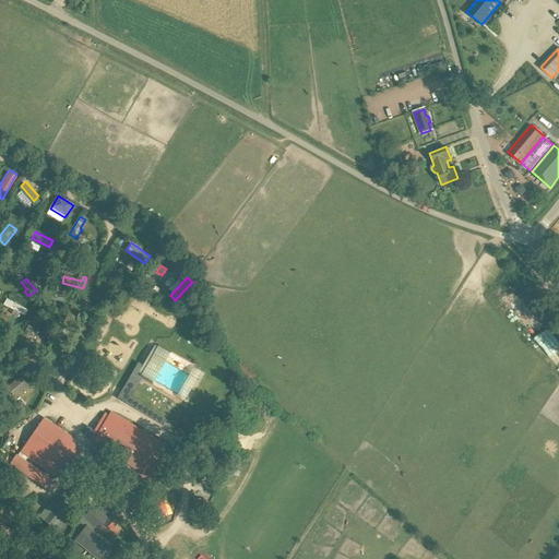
[(71,294),(48,286),(46,295),(69,302),(71,294)]
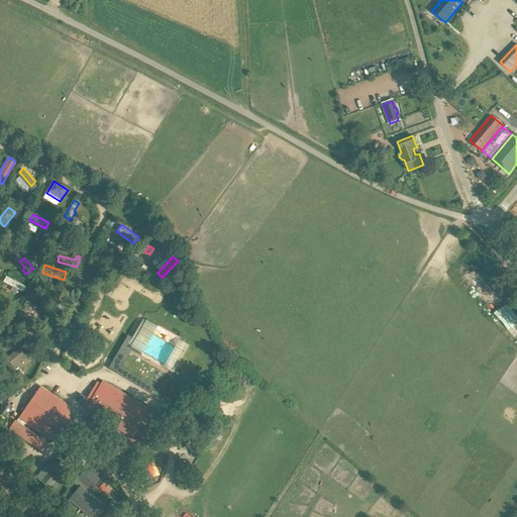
[(7,277),(4,283),(21,292),(24,285),(7,277)]
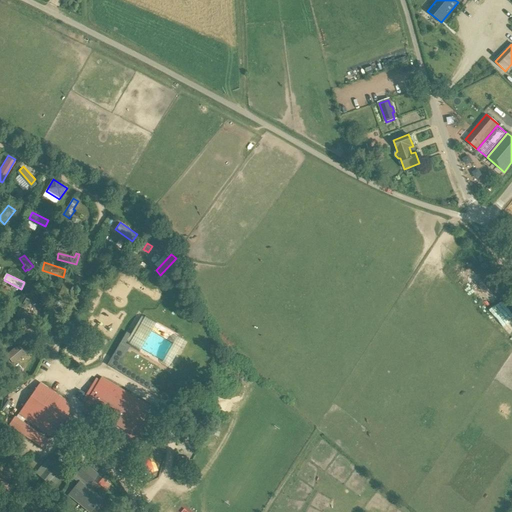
[(65,281),(54,303),(60,307),(71,284),(65,281)]
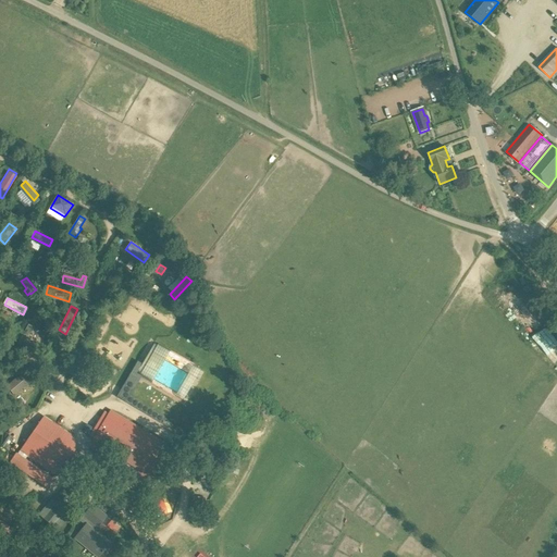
[(34,327),(28,324),(24,332),(29,335),(34,327)]
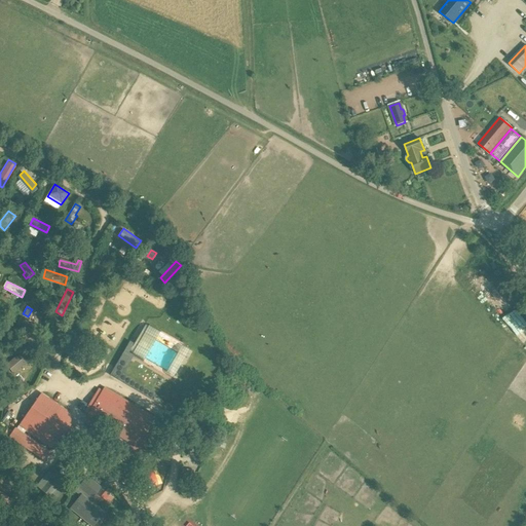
[(521,339),(525,333),(525,326),(515,314),(505,324),(521,339)]
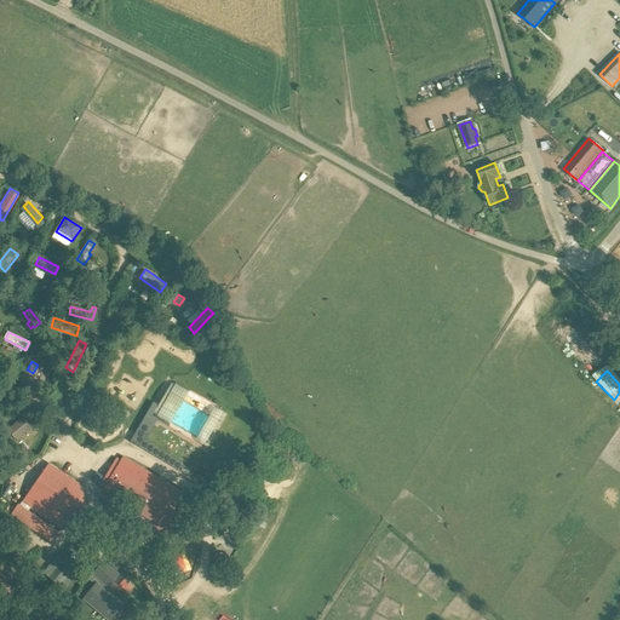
[(28,373),(23,383),(45,394),(50,384),(28,373)]
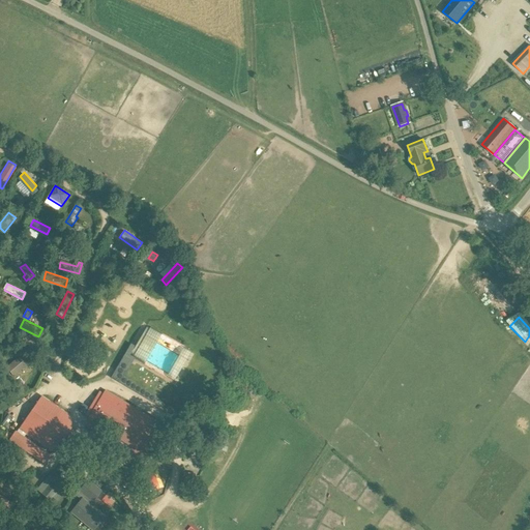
[(131,354),(136,349),(131,347),(112,380),(118,383),(121,385),(124,380),(123,379),(124,378),(135,361),(129,358),(131,354)]
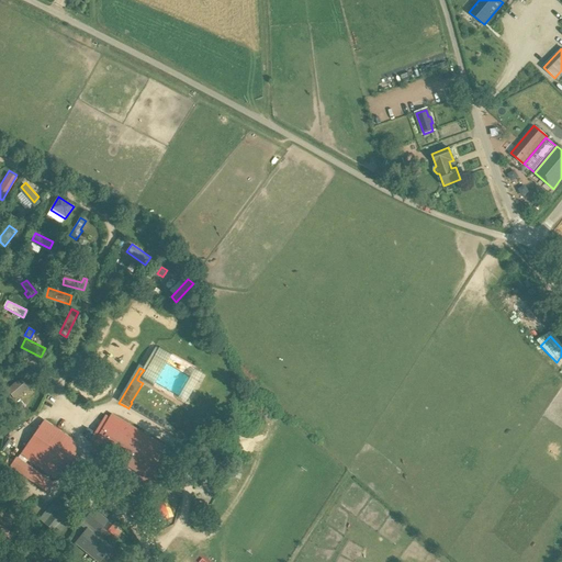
[(32,386),(23,375),(19,379),(21,381),(12,389),(20,396),(32,386)]
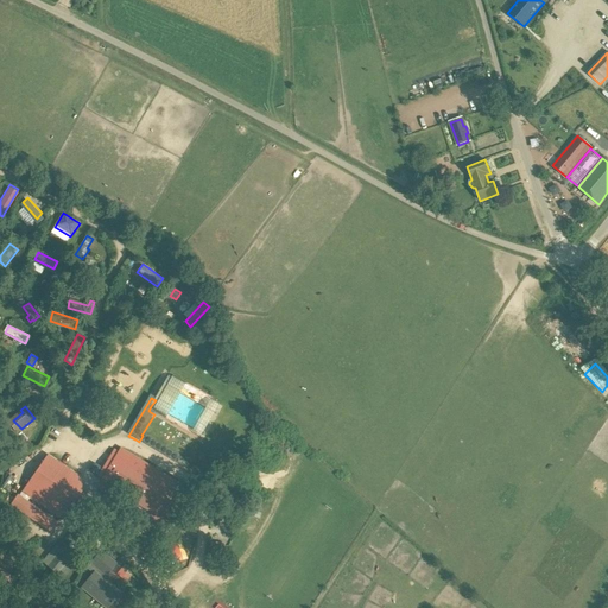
[(169,450),(164,457),(189,472),(192,464),(179,457),(179,456),(169,450)]
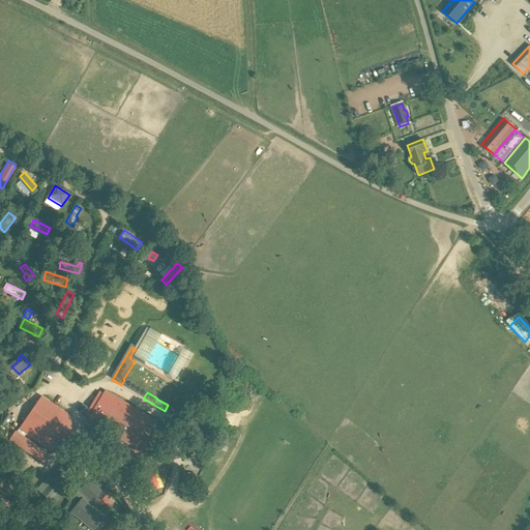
[(96,408),(89,420),(85,427),(108,441),(112,435),(131,447),(128,453),(139,460),(158,425),(106,393),(104,396),(99,394),(93,405),(96,408)]
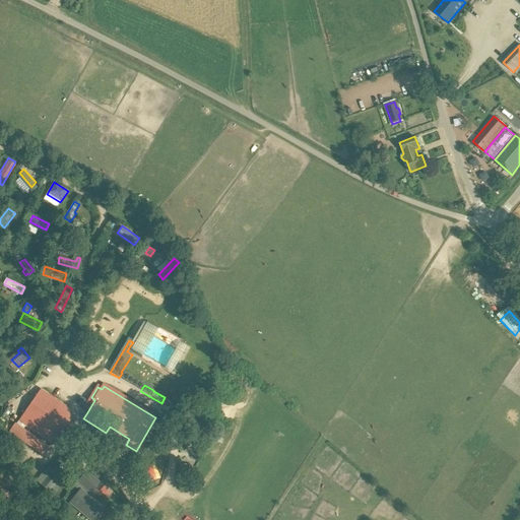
[(27,423),(55,442),(69,421),(53,410),(59,402),(47,394),(27,423)]
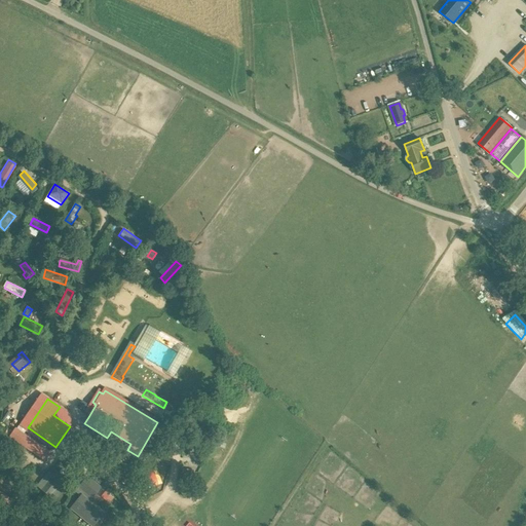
[(50,453),(15,428),(9,437),(45,460),(50,453)]
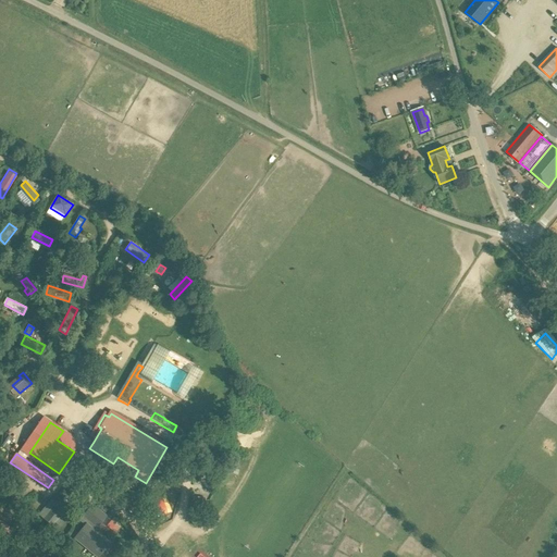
[(168,508),(164,493),(155,495),(159,510),(168,508)]
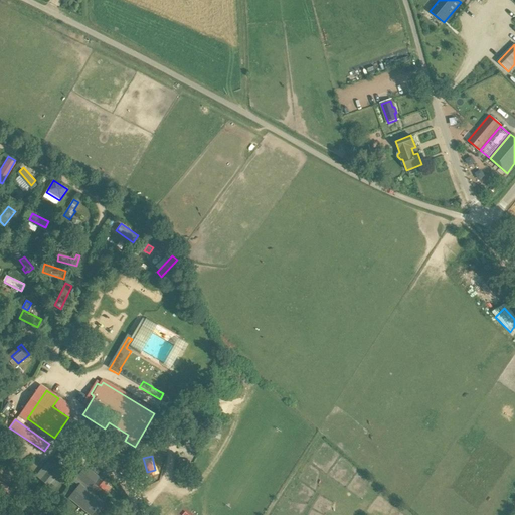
[(59,473),(47,463),(39,473),(43,477),(41,480),(48,487),(51,483),(56,487),(63,478),(58,474),(59,473)]
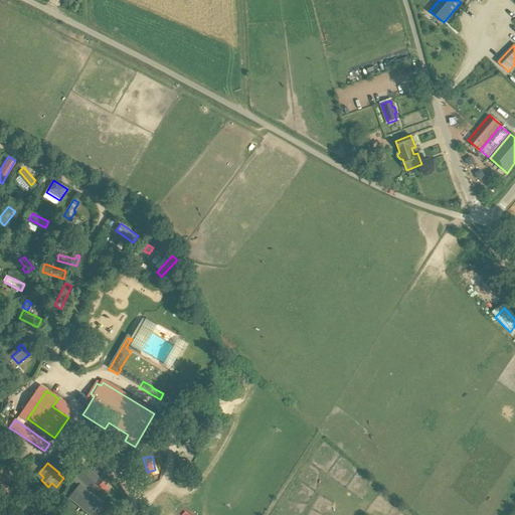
[(92,514),(102,504),(88,492),(98,478),(86,468),(77,477),(78,478),(74,483),(80,487),(70,498),(91,514),(92,514)]
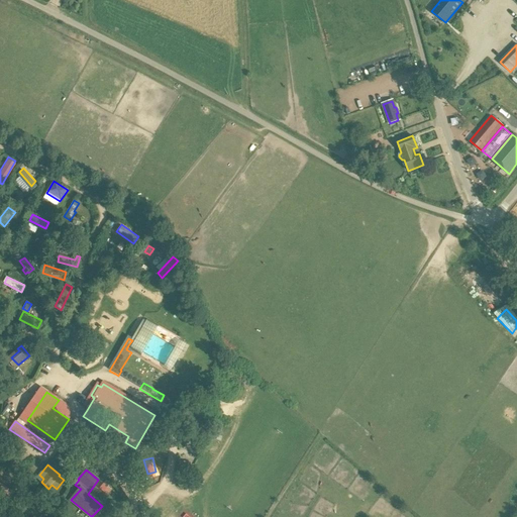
[(11,497),(1,479),(0,479),(0,495),(3,501),(11,497)]
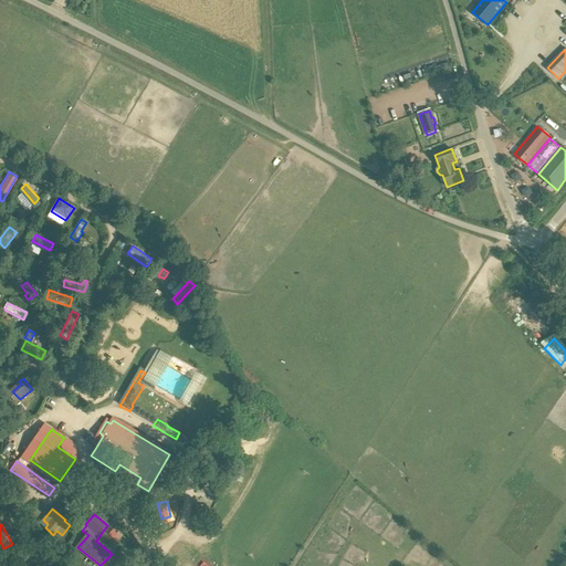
[(27,558),(28,565),(38,565),(49,564),(48,554),(27,558)]
